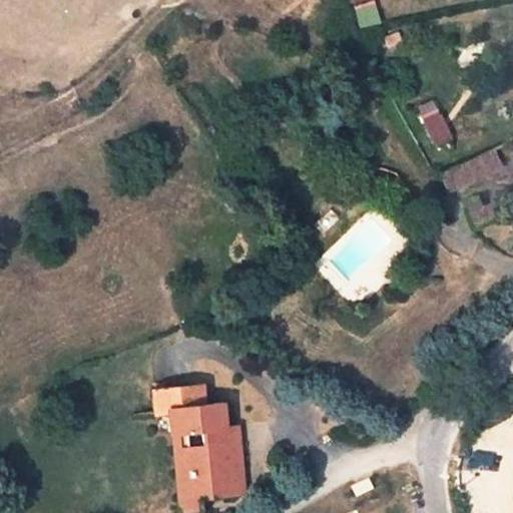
[(431,145),(448,137),(431,99),(414,107),(431,145)]
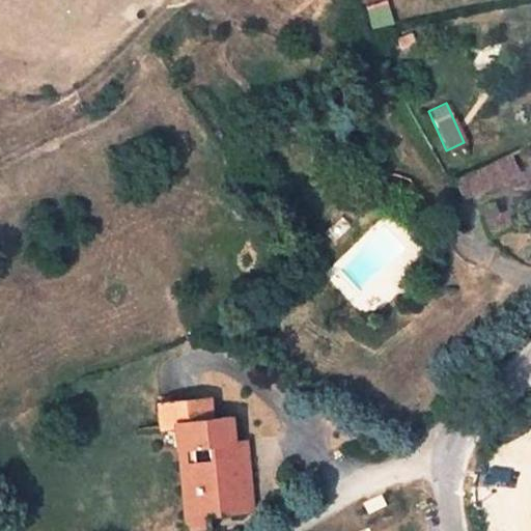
[(530,139),(472,168),(480,189),(530,166),(530,139)]
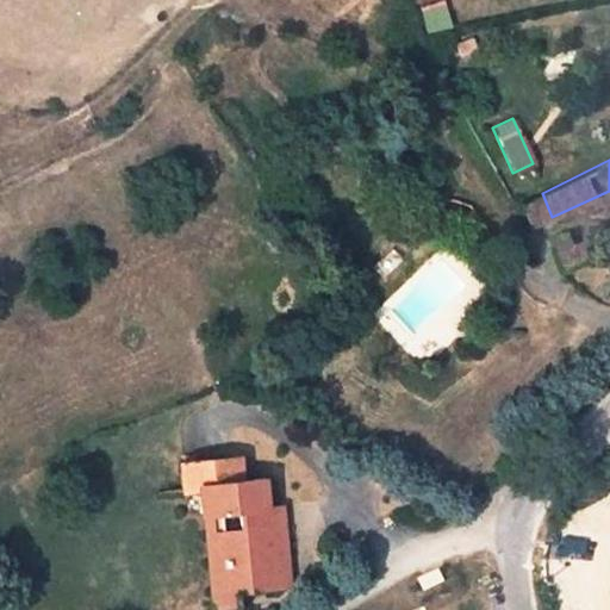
[(609,257),(609,234),(578,247),(568,219),(546,229),(565,275),(609,257)]
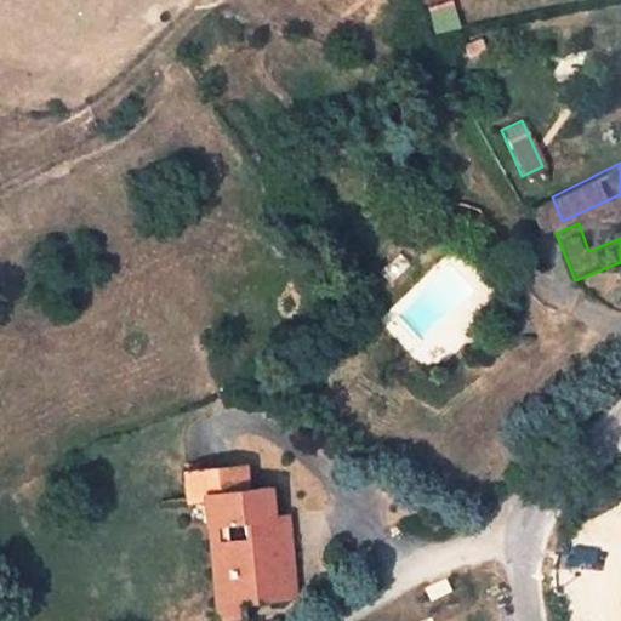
[(245,488),(245,466),(182,472),(184,499),(200,496),(203,522),(206,522),(246,517),(249,537),(227,540),(232,604),(243,602),(291,597),(290,586),(281,587),(279,570),(292,568),(289,531),(271,534),(265,485),(245,488)]
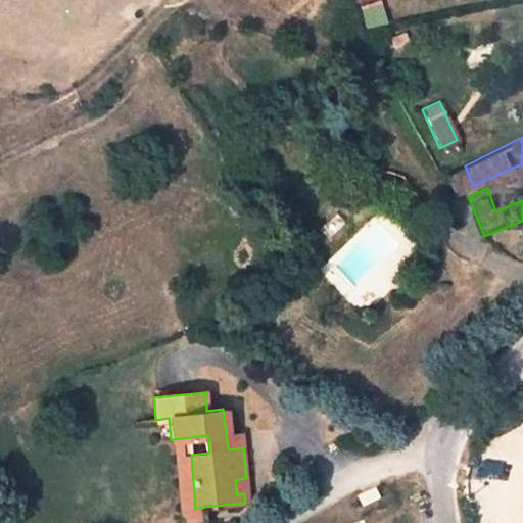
[(207,435),(174,439),(181,522),(204,519),(204,507),(195,509),(191,455),(209,453),(207,435)]
